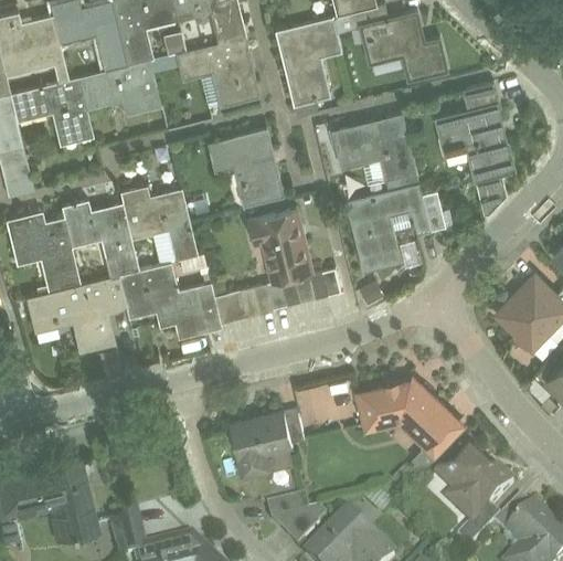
[(110,2),(78,10),(75,0),(50,7),(52,17),(59,44),(94,36),(103,72),(126,66),(110,2)]
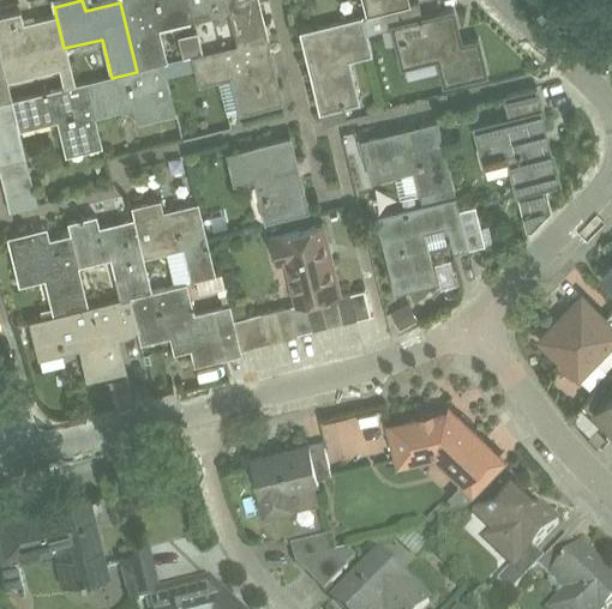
[(186,0),(119,0),(120,2),(137,72),(161,66),(165,66),(157,34),(193,24),(186,0)]
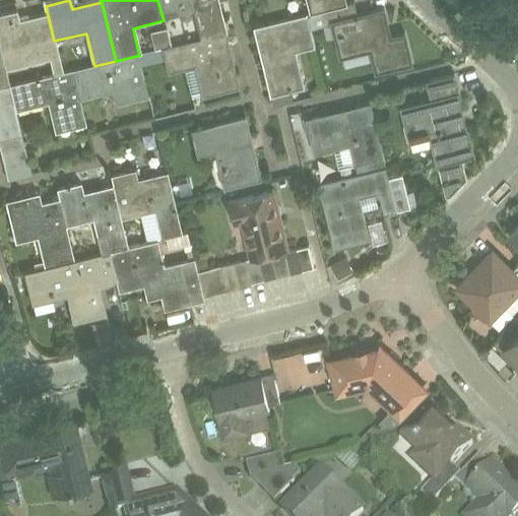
[(157,0),(164,20),(164,21),(193,14),(199,41),(224,35),(225,35),(216,0),(157,0)]
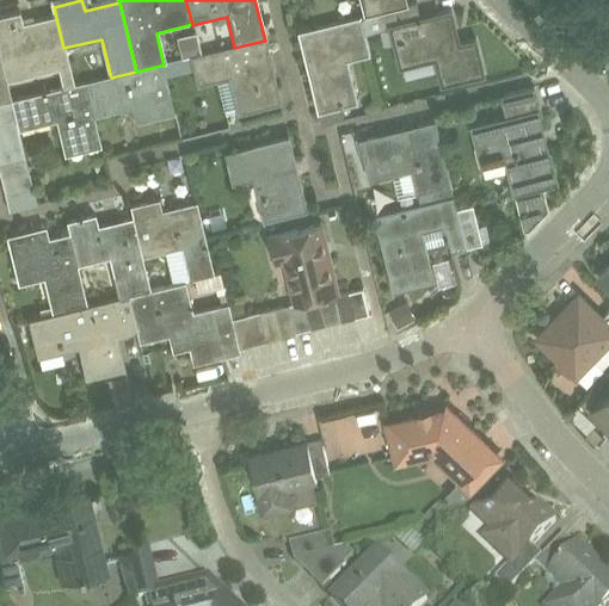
[(361,0),(365,18),(379,16),(406,8),(404,0),(361,0)]
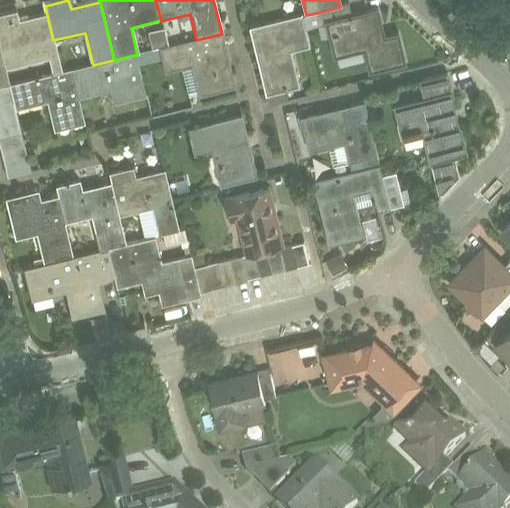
[(340,7),(317,13),(320,27),(326,26),(326,23),(351,17),(349,5),(340,7)]
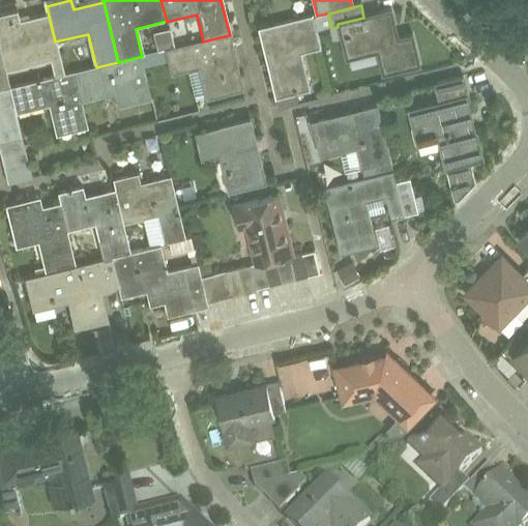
[(363,18),(338,24),(338,27),(346,60),(376,53),(382,77),(419,67),(411,36),(399,39),(390,11),(363,18)]
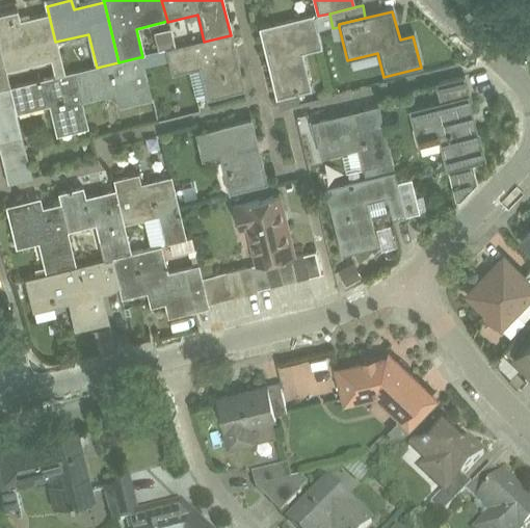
[(49,16),(19,23),(17,14),(0,17),(0,55),(2,63),(25,58),(26,63),(58,55),(55,42),(49,16)]
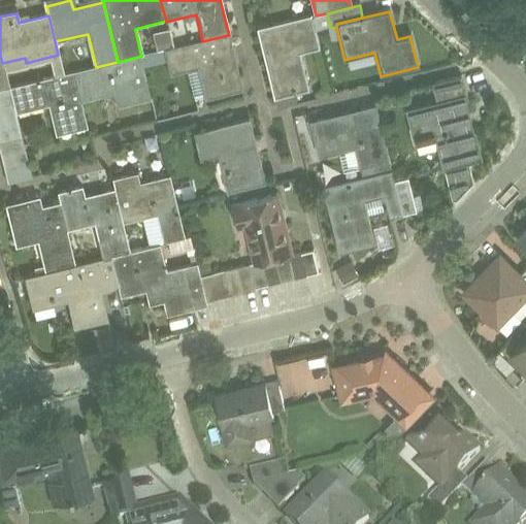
[(311,17),(258,30),(274,99),(308,92),(299,55),(320,50),(311,17)]
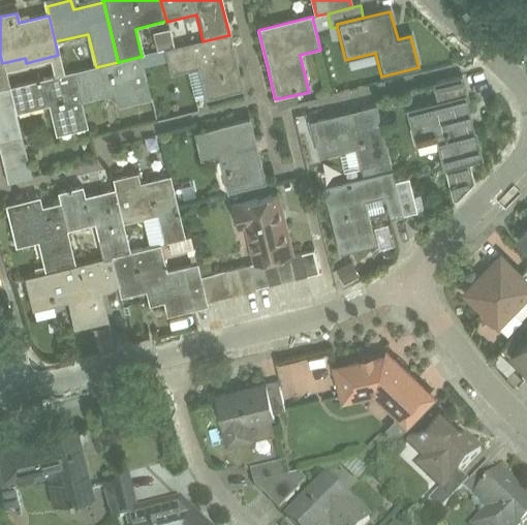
[(203,41),(163,52),(169,75),(196,69),(205,101),(242,92),(236,63),(235,64),(227,37),(228,37),(228,35),(203,41)]
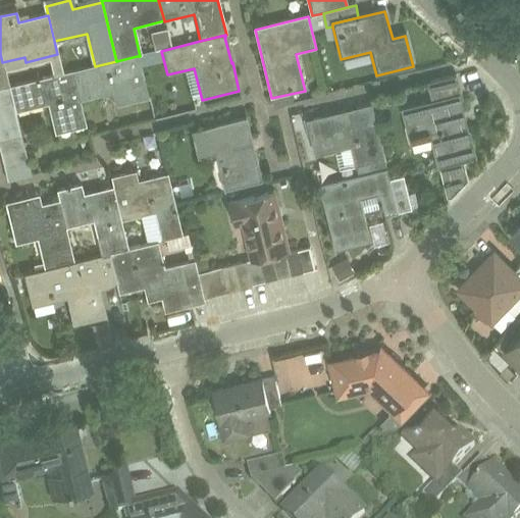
[(2,62),(0,54),(0,90),(8,88),(2,62)]
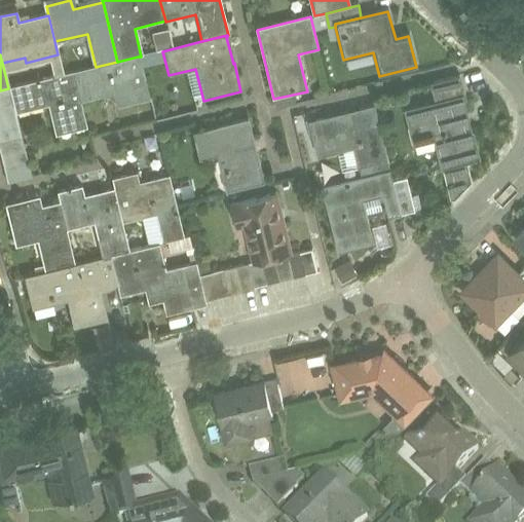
[(96,67),(72,73),(78,97),(102,90),(114,96),(117,108),(149,101),(138,57),(117,62),(96,67)]
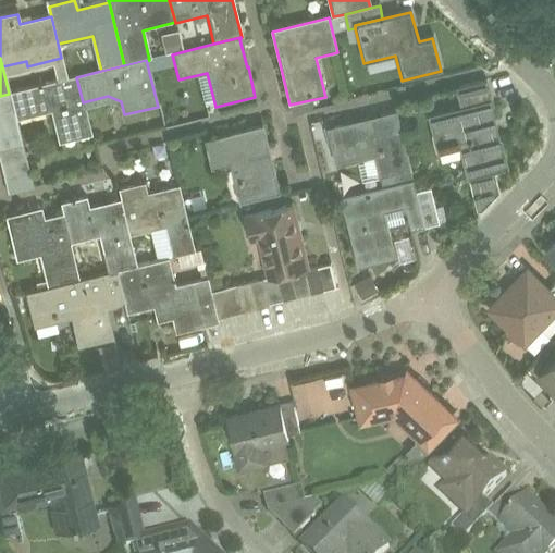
[(76,77),(9,94),(12,108),(14,114),(49,106),(58,144),(90,135),(83,102),(76,77)]
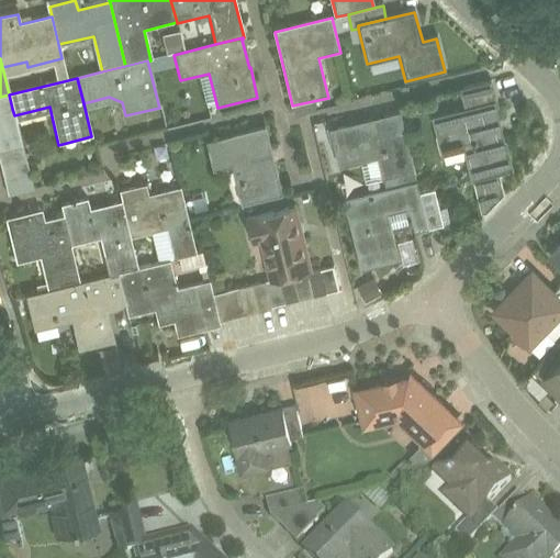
[(491,84),(462,90),(467,111),(493,104),(494,107),(496,105),(491,84)]
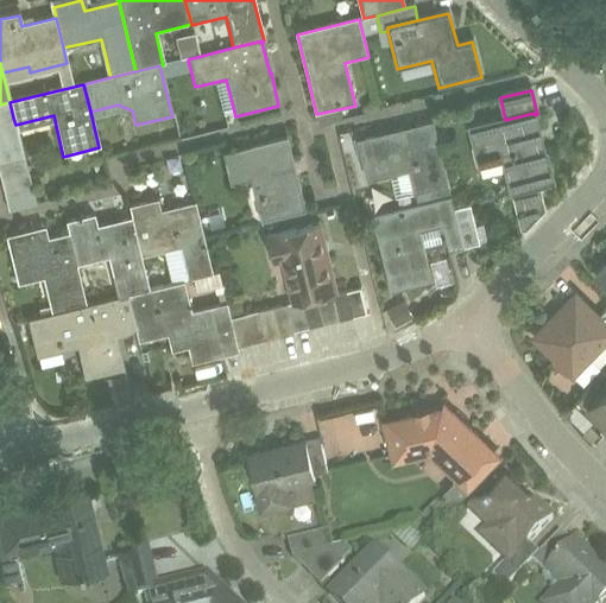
[(0,120),(13,118),(10,102),(0,105),(0,120)]
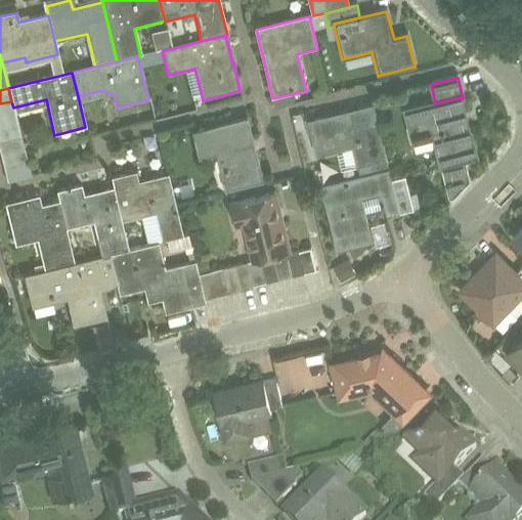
[(435,103),(404,112),(412,144),(434,139),(436,147),(449,201),(453,200),(470,182),(465,162),(477,159),(471,133),(467,134),(462,116),(465,115),(461,99),(460,97),(435,103)]
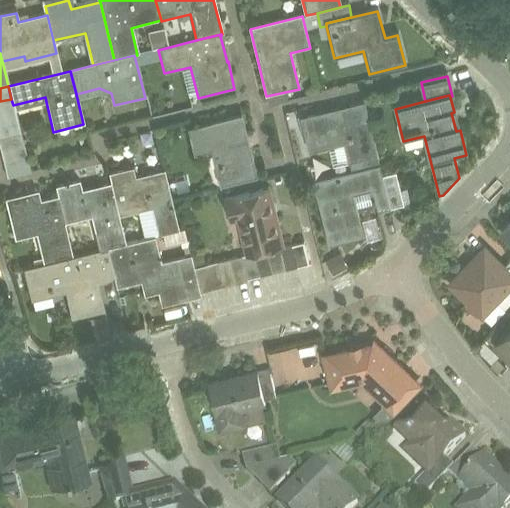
[(11,99),(0,101),(0,114),(14,111),(13,105),(11,99)]
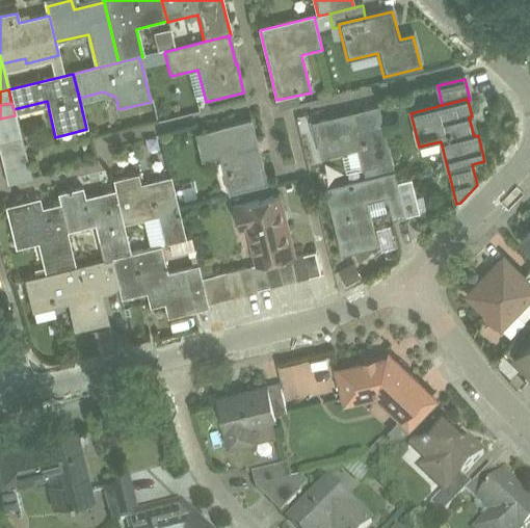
[(379,108),(314,125),(322,159),(365,149),(370,168),(392,163),(379,108)]
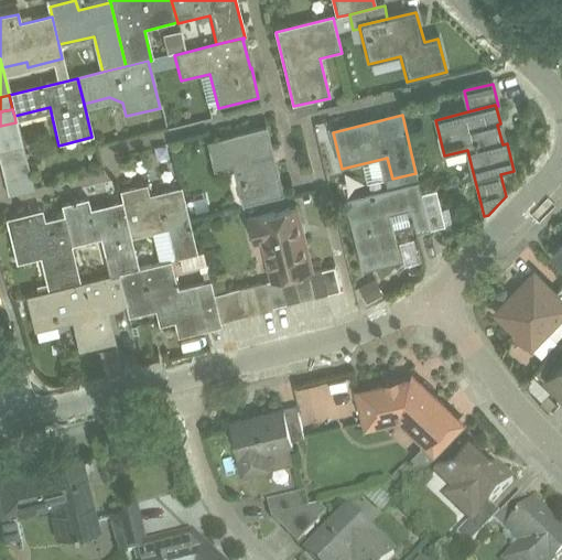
[(15,122),(0,126),(0,140),(19,136),(15,122)]
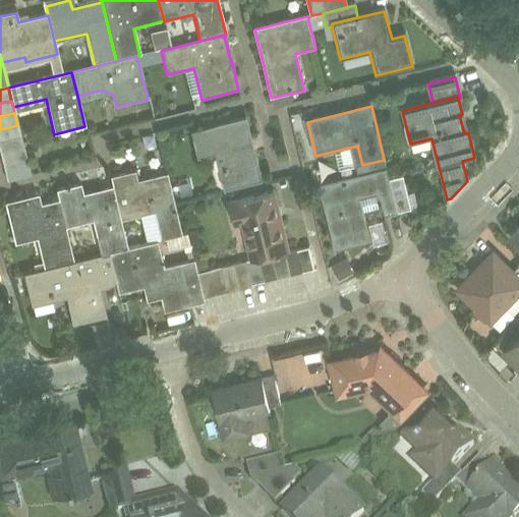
[(245,120),(190,133),(195,155),(218,149),(228,191),(261,183),(245,120)]
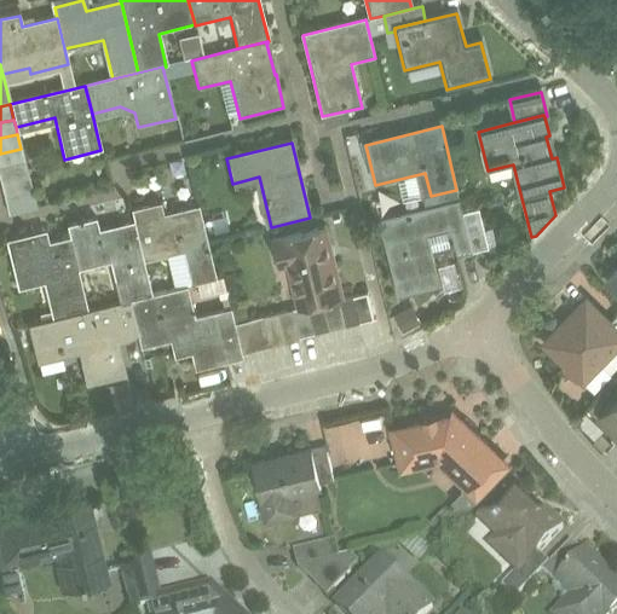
[(21,149),(0,154),(0,169),(24,164),(21,149)]
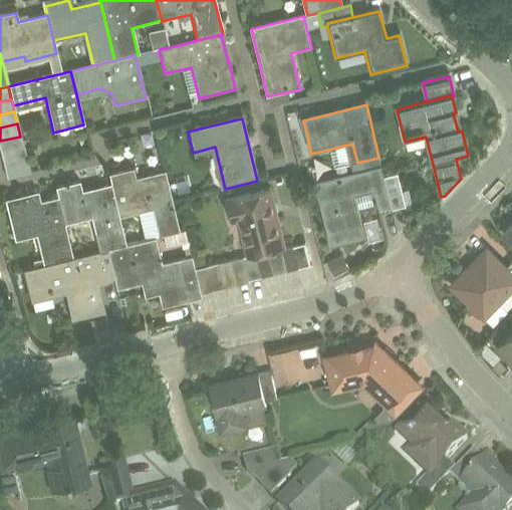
[(20,137),(0,141),(0,154),(23,148),(20,137)]
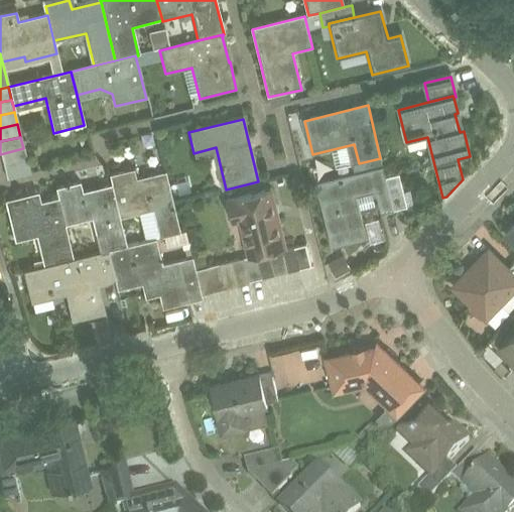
[(23,148),(0,154),(3,167),(26,162),(23,148)]
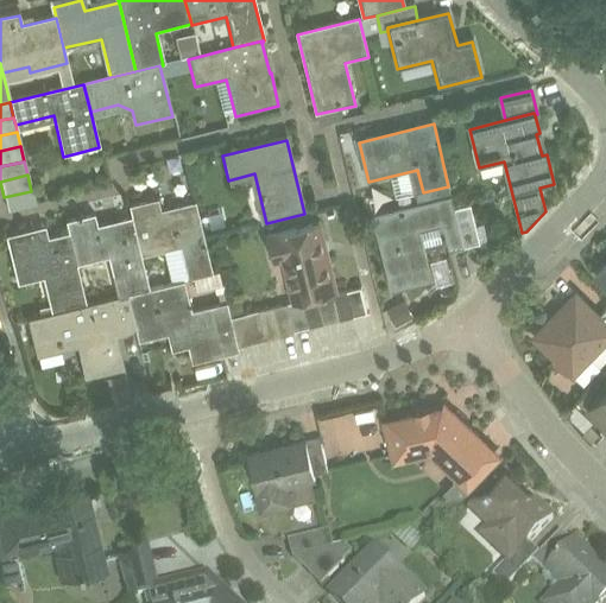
[(31,191),(4,197),(7,213),(35,205),(31,191)]
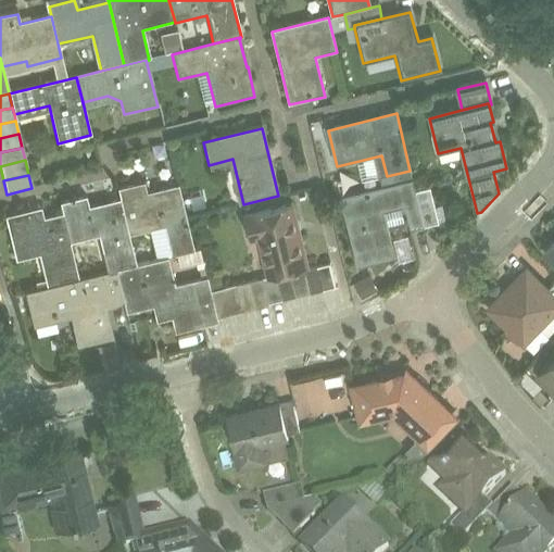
[(413,180),(340,198),(356,267),(394,259),(382,212),(404,207),(411,229),(439,223),(430,188),(415,191),(413,180)]
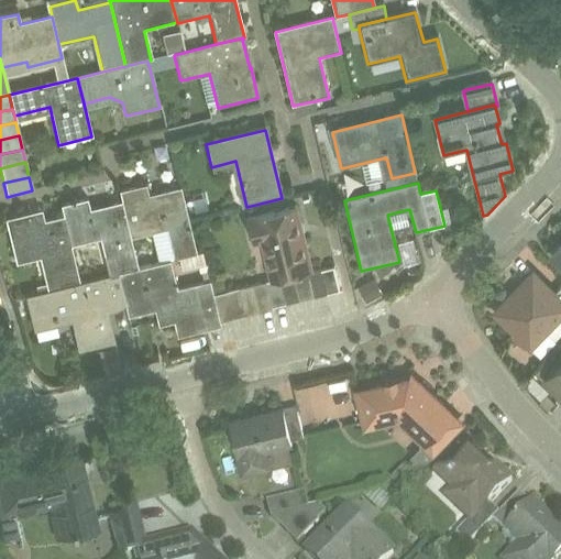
[(179,189),(147,197),(145,186),(119,193),(121,204),(130,240),(165,232),(172,261),(195,255),(179,189)]
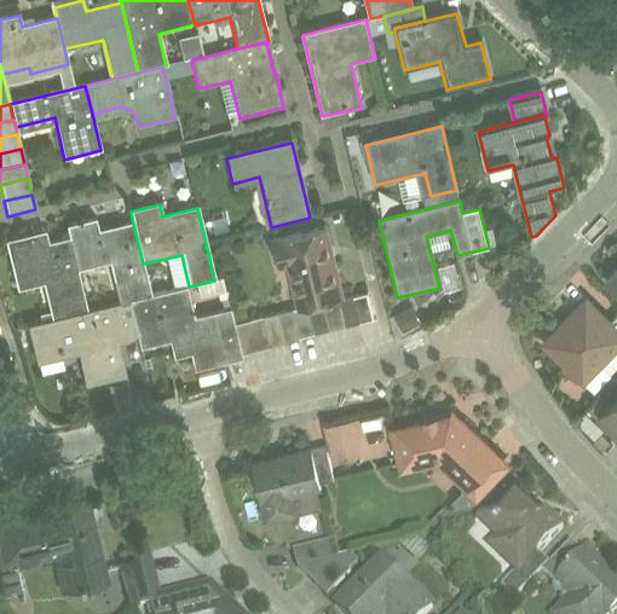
[(94,221),(67,227),(69,239),(76,271),(114,262),(124,302),(128,302),(150,296),(143,264),(133,224),(97,232),(94,221)]
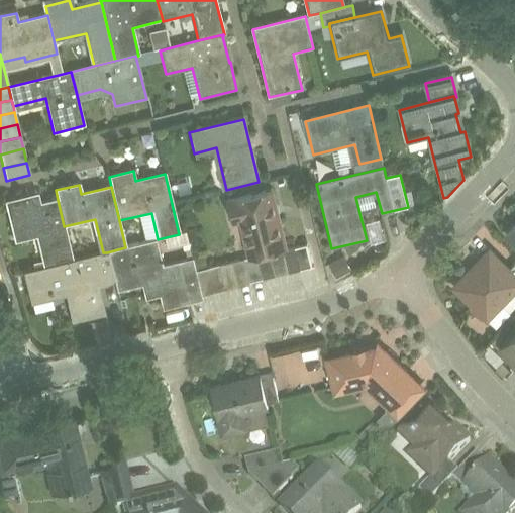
[(272,191),(226,202),(232,223),(239,222),(248,259),(256,257),(269,254),(281,251),(285,249),(272,191)]
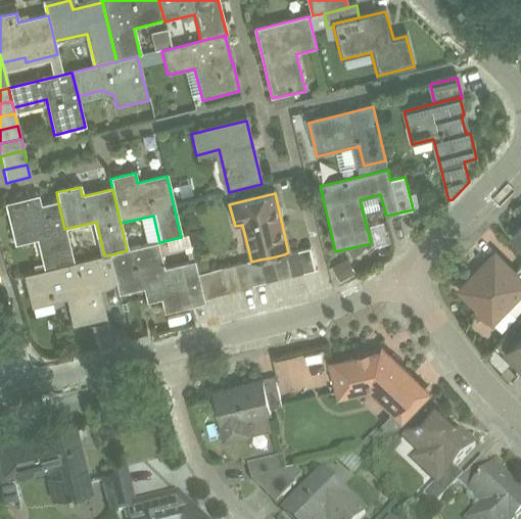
[(58,202),(28,209),(26,200),(4,205),(12,241),(40,234),(48,270),(73,264),(64,229),(58,202)]
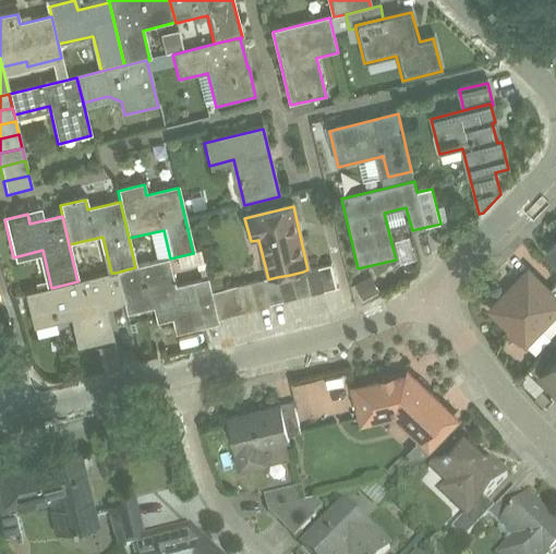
[(195,284),(174,288),(168,260),(135,267),(116,273),(121,298),(125,314),(152,308),(155,321),(170,317),(174,335),(204,327),(197,303),(200,303),(195,284)]
